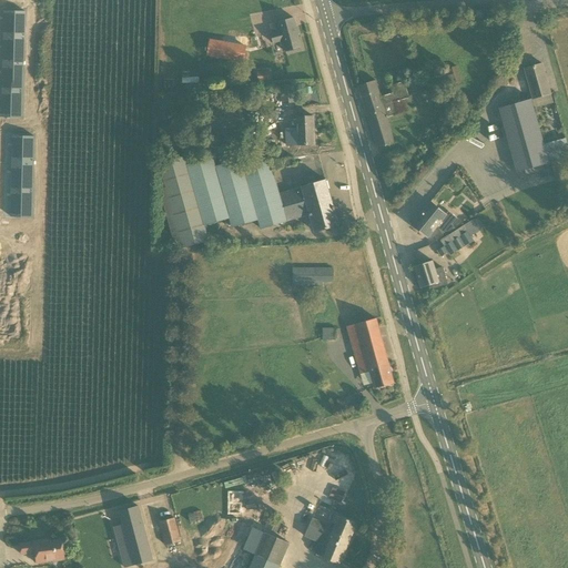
[(0,118),(18,119),(20,11),(0,10),(0,118)]
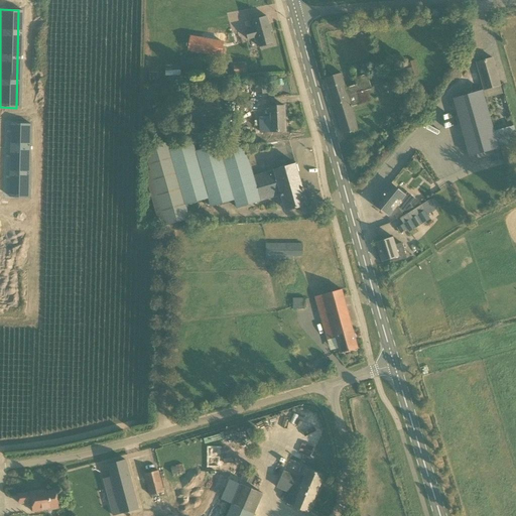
[(274,43),(269,24),(267,16),(245,22),(250,39),(254,38),(255,42),(258,41),(260,47),(274,43)]
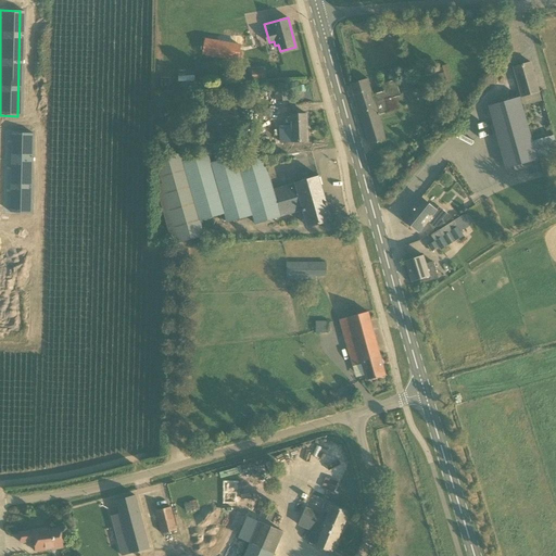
[(242,46),(244,36),(234,35),(232,43),(206,38),(204,52),(216,55),(215,58),(238,62),(241,46),(242,46)]
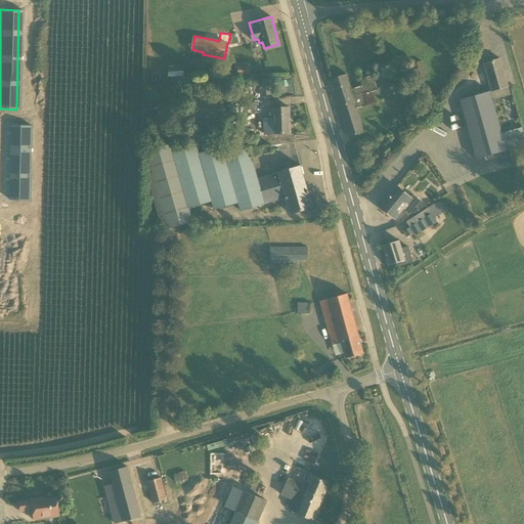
[(484,63),(491,91),(509,86),(500,59),(484,63)]
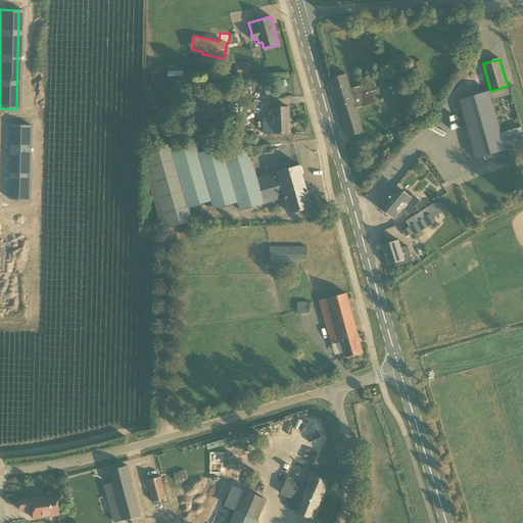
[(414,75),(419,73),(420,77),(425,75),(420,61),(416,62),(417,64),(412,66),(414,75)]
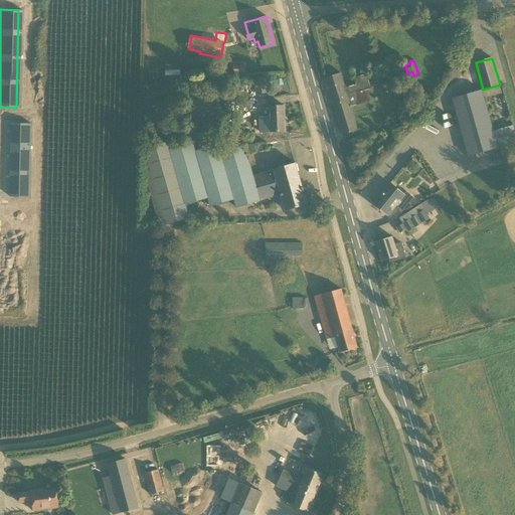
[(235,64),(236,72),(246,72),(246,64),(235,64)]
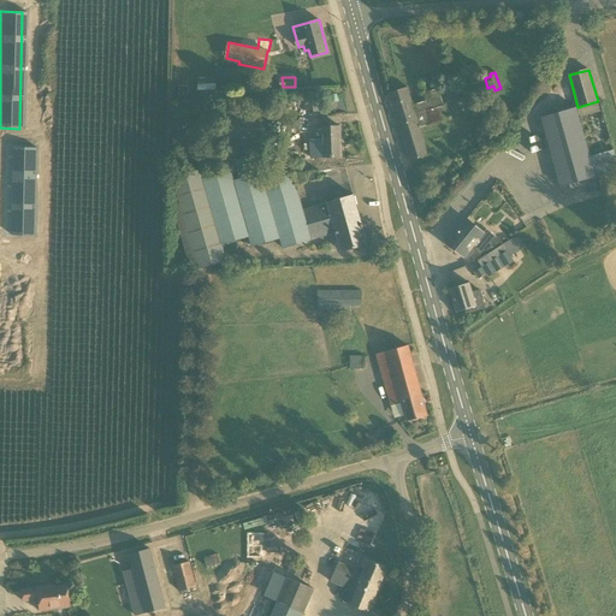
[(413,106),(407,88),(389,94),(392,105),(409,159),(427,154),(420,128),(432,124),(427,111),(439,108),(444,106),(439,89),(425,94),(427,101),(413,106)]
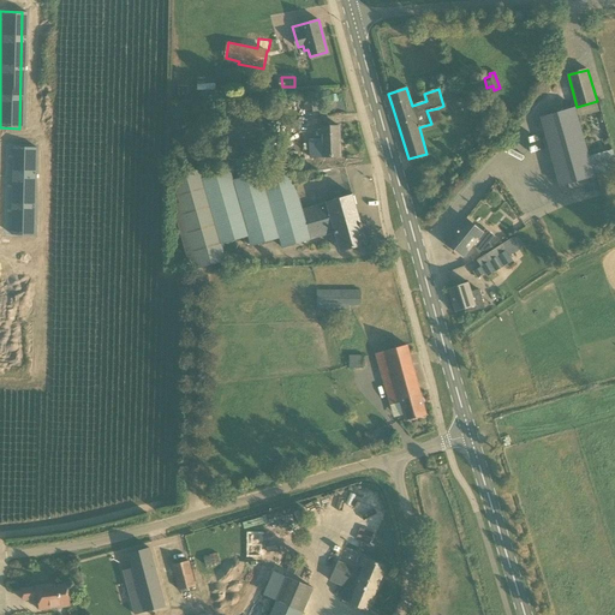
[(305,112),(309,112),(322,111),(321,94),(304,95),(305,112)]
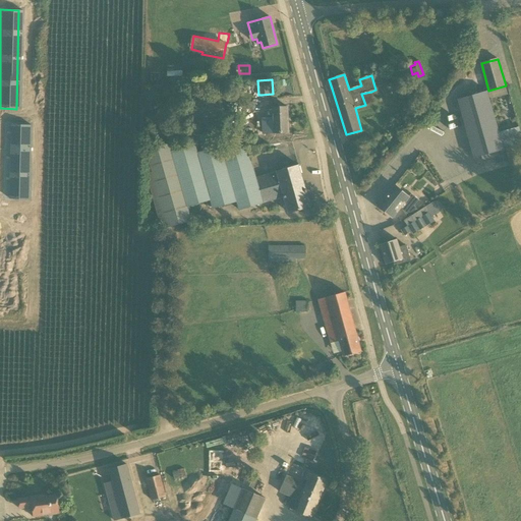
[(504,151),(499,133),(486,92),(459,99),(475,158),(504,151)]
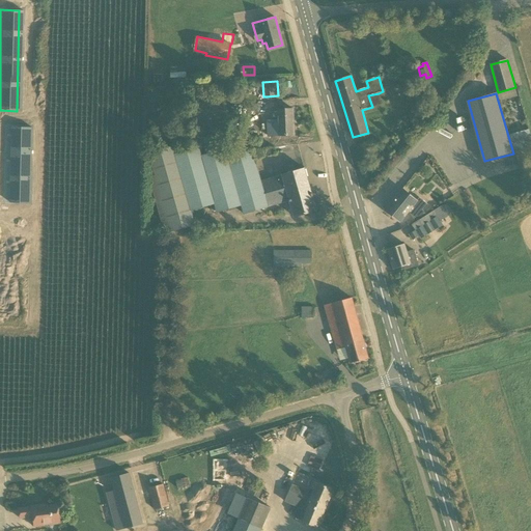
[(268,123),(294,122),(292,109),(277,110),(278,120),(268,120),(268,123)]
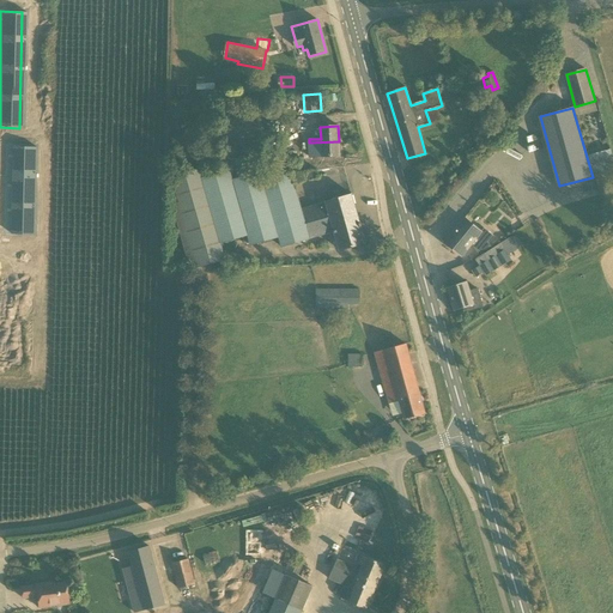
[(339,156),(339,141),(309,143),(309,153),(322,153),(322,157),(339,156)]
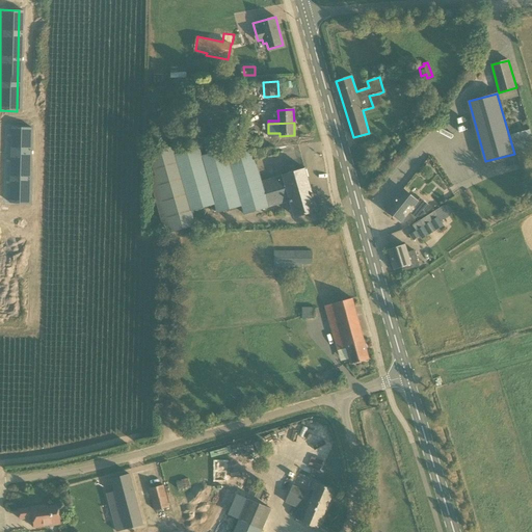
[(6,128),(5,204),(26,205),(27,128),(6,128)]
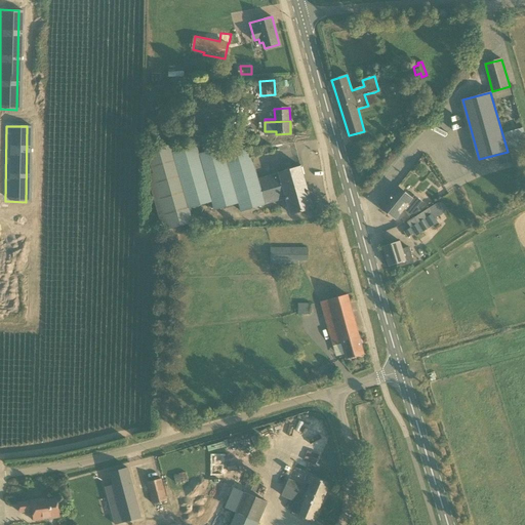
[(508,152),(524,146),(524,134),(523,128),(502,134),(508,152)]
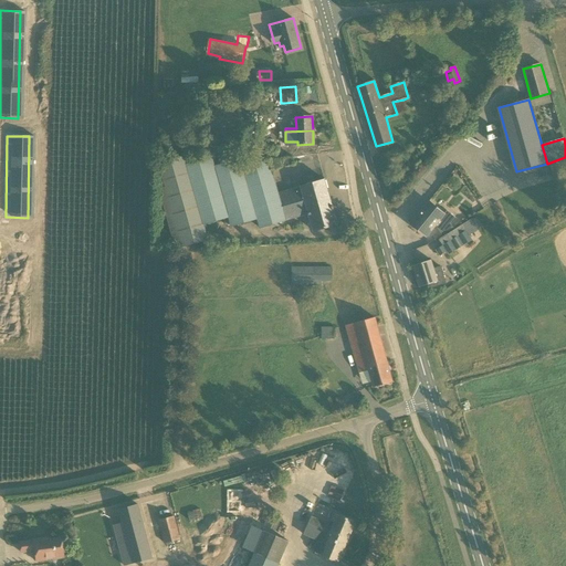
[(186,165),(184,156),(158,164),(165,187),(182,247),(207,239),(203,226),(229,219),(232,228),(258,220),(260,229),(310,215),(333,207),(333,206),(332,207),(325,180),(325,179),(279,192),(269,160),(242,168),(240,158),(215,166),(211,157),(186,165)]
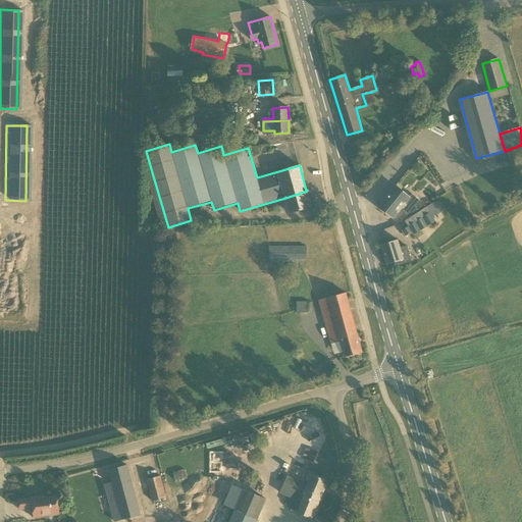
[(507,160),(505,154),(499,155),(501,162),(507,160)]
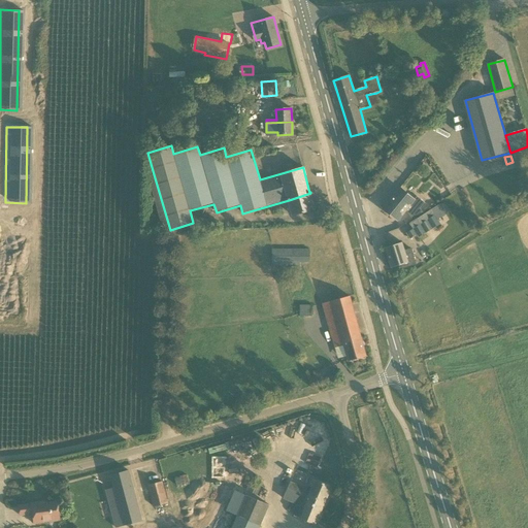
[(415,200),(399,188),(383,208),(398,221),(406,210),(413,220),(423,213),(421,209),(426,203),(417,196),(415,200)]
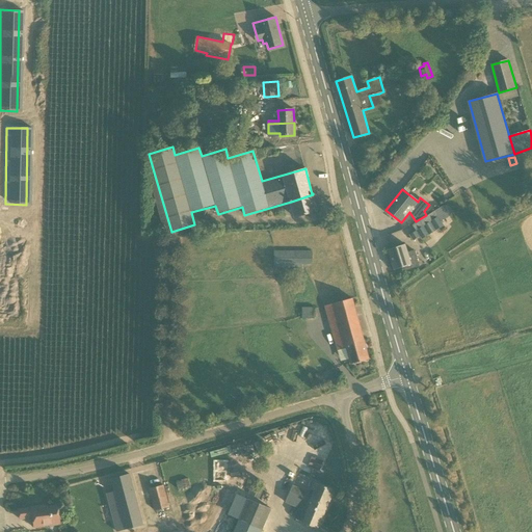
[(295,217),(317,211),(313,196),(314,196),(313,194),(291,202),(295,217)]
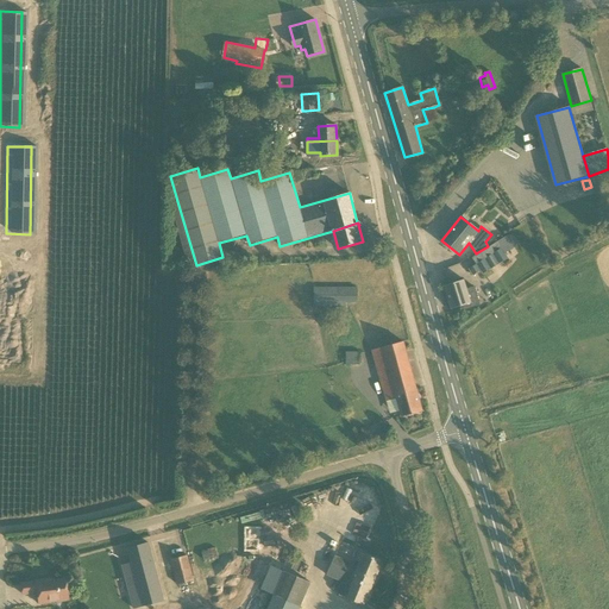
[(472,276),(477,274),(482,270),(484,274),(509,258),(504,252),(514,246),(508,236),(473,258),(477,264),(472,267),(469,269),(472,276)]
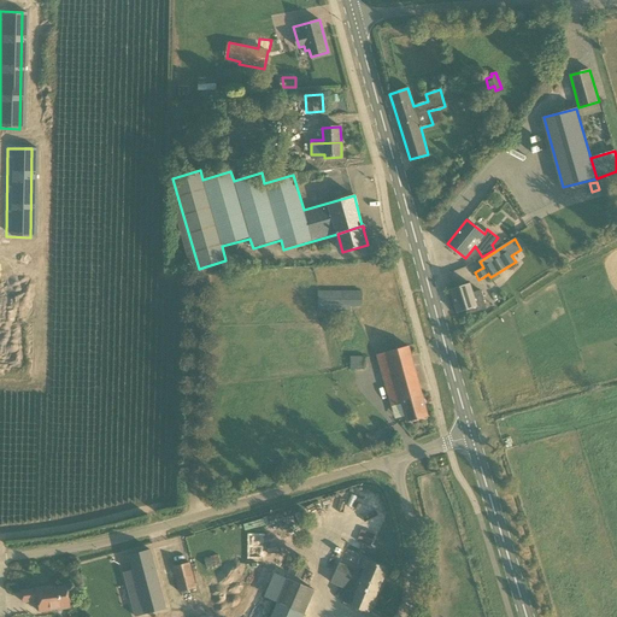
[(472,293),(470,283),(450,289),(457,313),(469,310),(470,313),(487,309),(481,291),(472,293)]
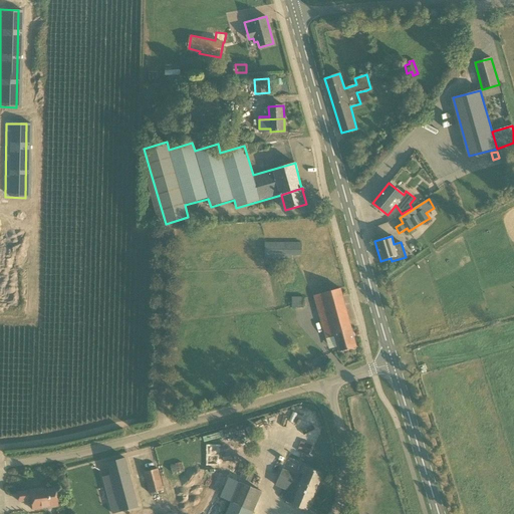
[(264,242),(264,258),(292,259),(292,256),(301,256),(301,242),(264,242)]
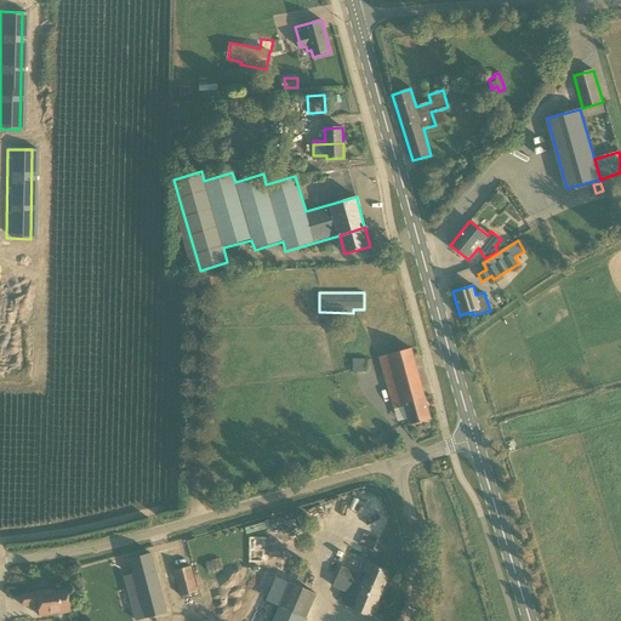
[(431,419),(425,396),(411,348),(379,358),(391,397),(394,409),(405,406),(406,414),(410,425),(431,419)]
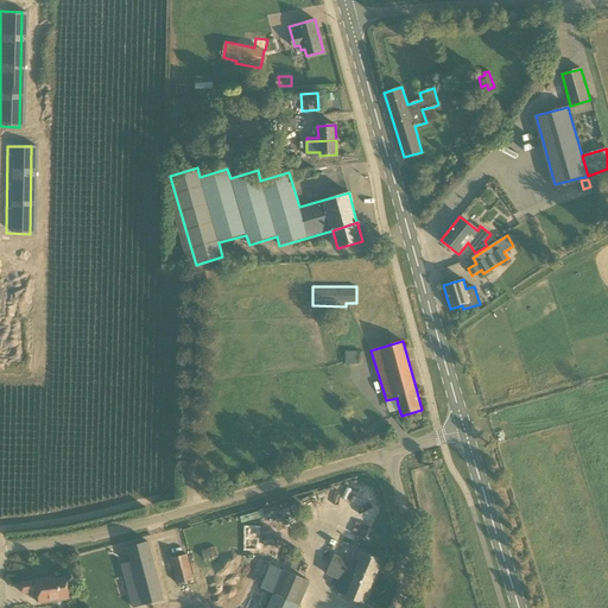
[(346,362),(360,362),(360,350),(346,350),(346,362)]
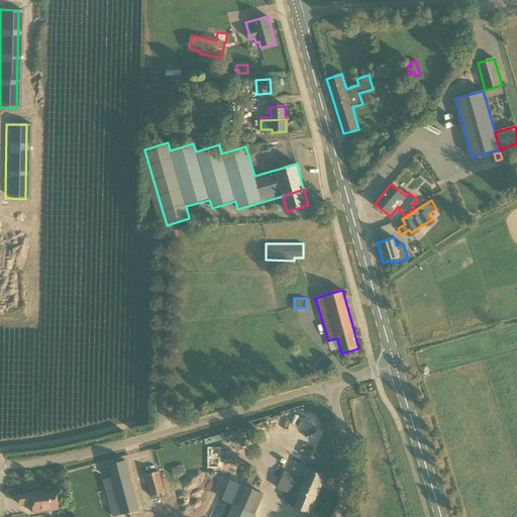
[(113,516),(138,510),(126,460),(108,466),(111,478),(104,480),(113,516)]
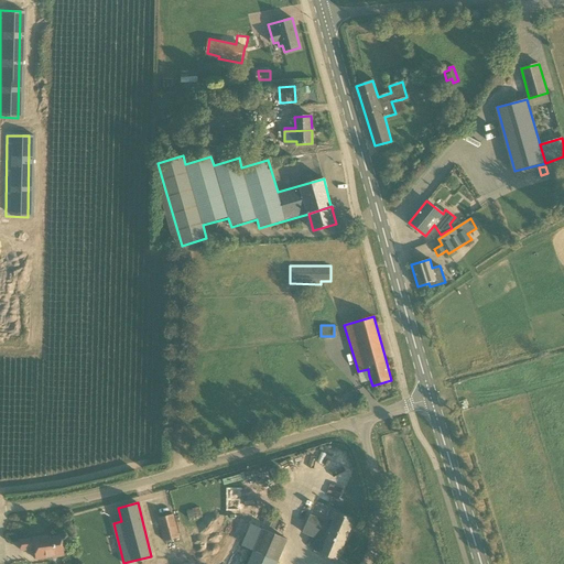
[(332,524),(327,522),(310,514),(302,532),(316,538),(312,550),(337,561),(355,520),(337,512),(333,511),(329,519),(334,520),(332,524)]
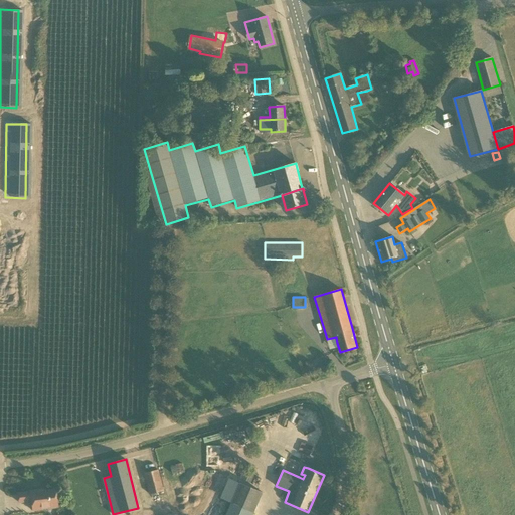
[(160,475),(158,470),(145,473),(151,495),(164,491),(160,475)]
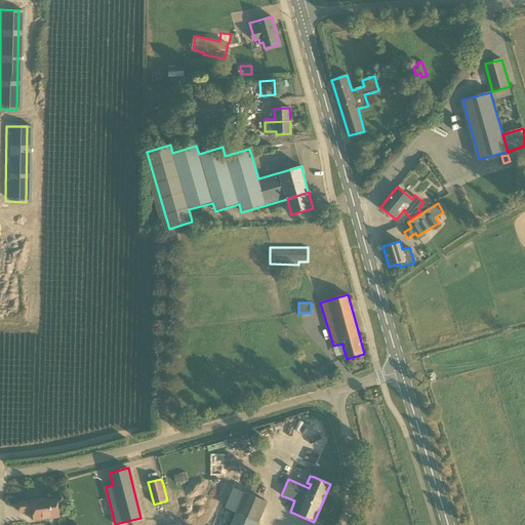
[(247,489),(257,492),(260,483),(251,480),(247,489)]
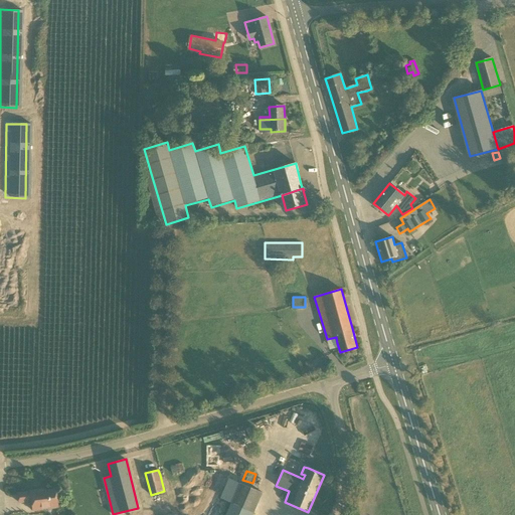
[(231,503),(253,513),(263,493),(240,483),(231,503)]
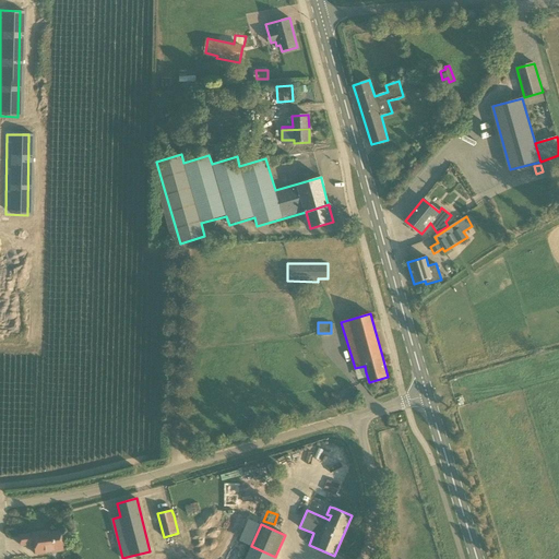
[(34,555),(62,551),(59,532),(49,533),(48,531),(32,533),(32,534),(19,535),(20,545),(33,544),(34,555)]
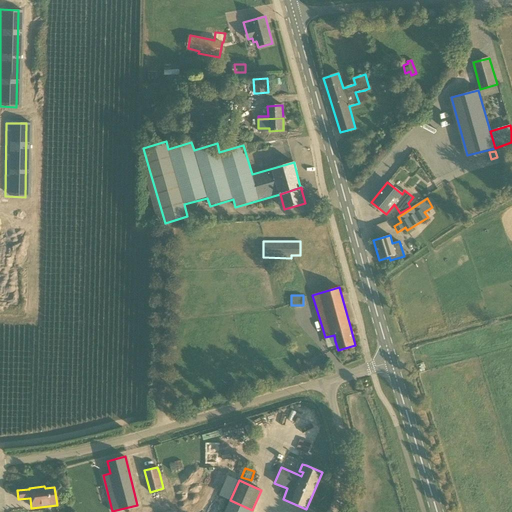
[(161,492),(151,495),(154,507),(165,504),(161,492)]
